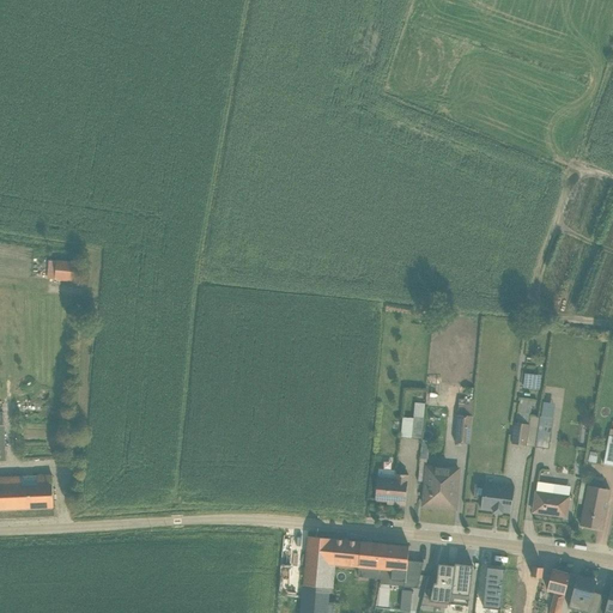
[(77,283),(79,263),(58,261),(49,261),(47,278),(55,279),(55,280),(77,283)]
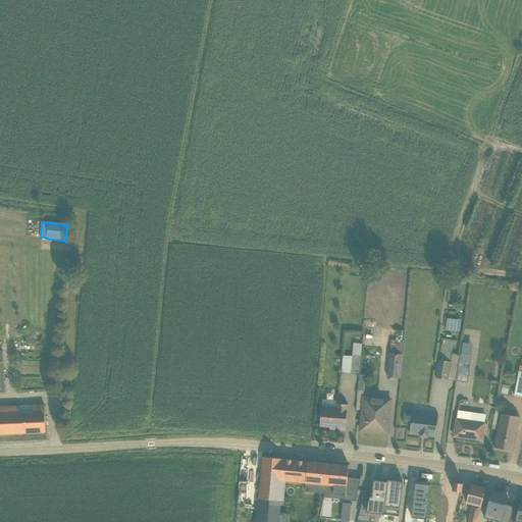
[(445,330),(458,332),(460,320),(447,318),(445,330)]
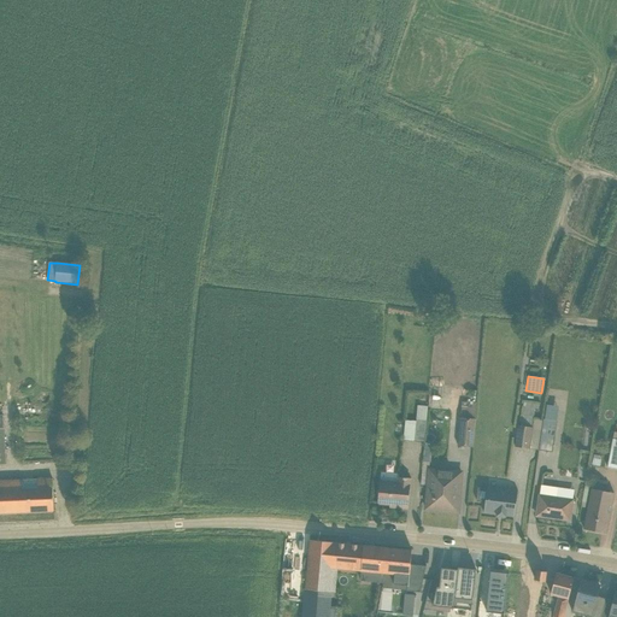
[(451,417),(448,445),(472,447),(477,404),(462,401),(460,417),(451,417)]
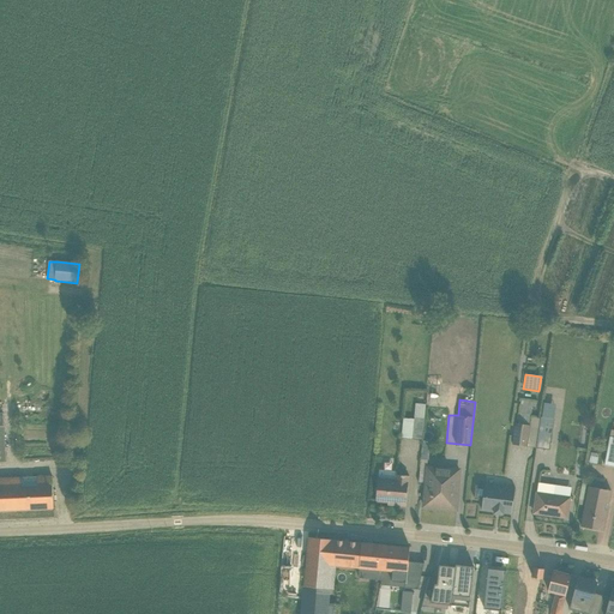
[(536,447),(540,419),(530,417),(533,402),(521,401),(518,423),(515,423),(512,444),(536,447)]
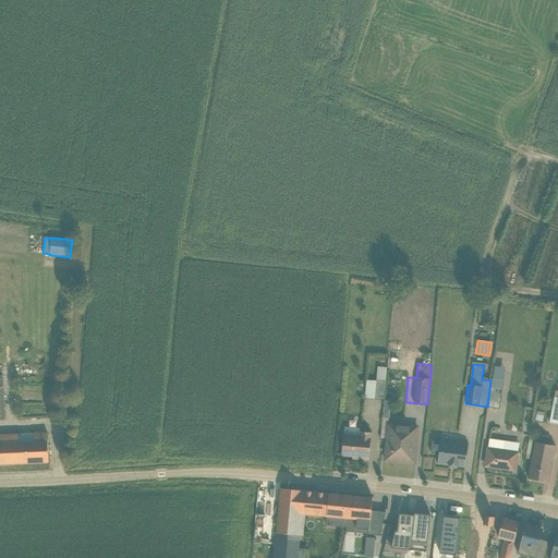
[(376,379),(386,380),(387,367),(377,366),(376,379)]
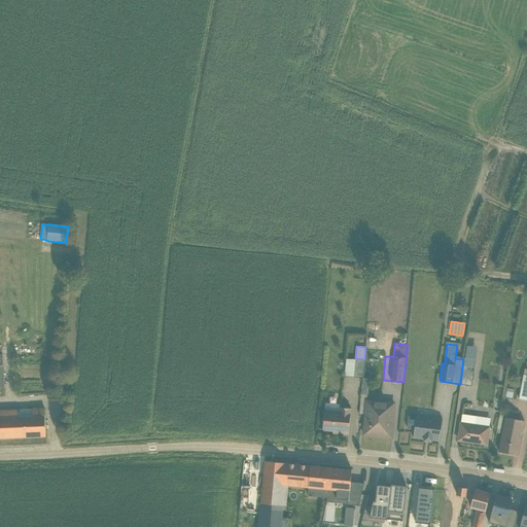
[(464,357),(463,359),(460,384),(471,386),(476,359),(464,357)]
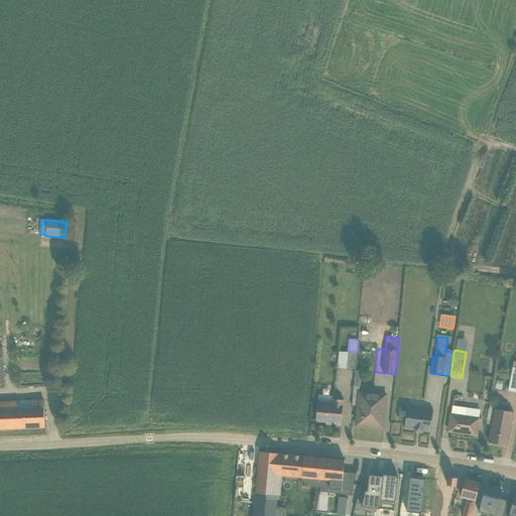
[(339,351),(338,367),(347,368),(347,369),(355,370),(357,352),(348,351),(348,352),(339,351)]
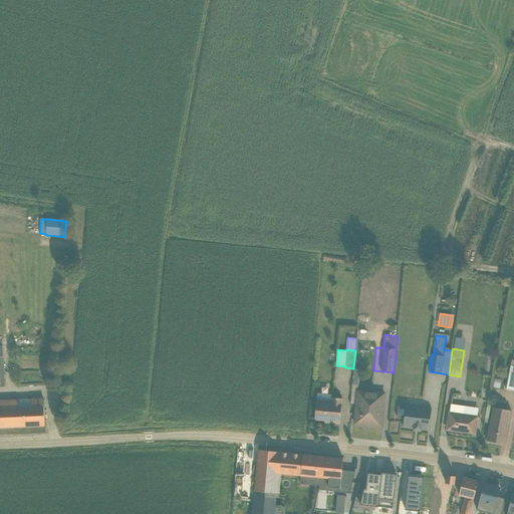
[(505,390),(513,391),(513,357),(513,360),(511,359),(505,390)]
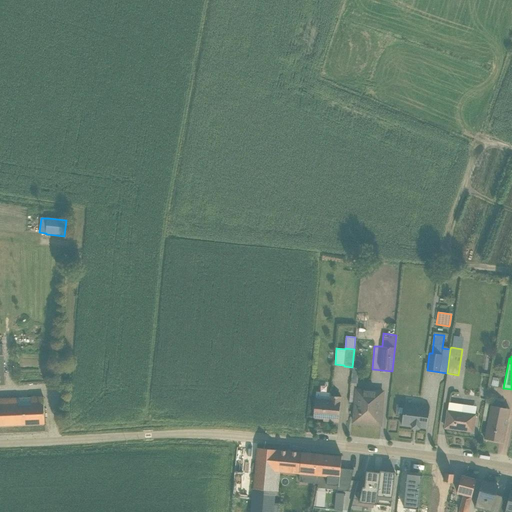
[(355,403),(353,422),(360,423),(360,422),(365,423),(365,424),(380,426),(384,390),(356,388),(356,383),(357,383),(359,369),(358,367),(352,367),(349,403),(355,403)]
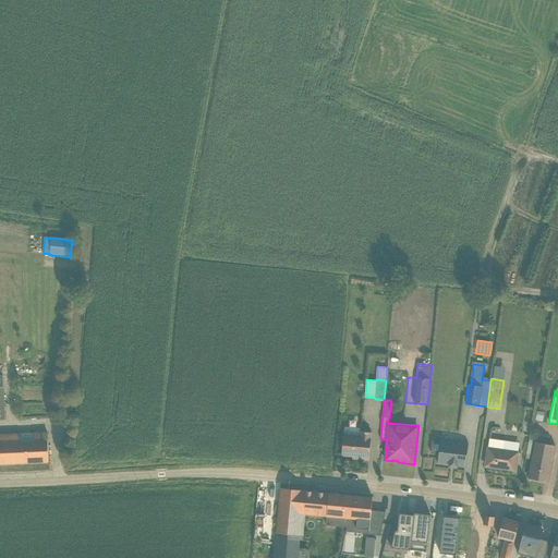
[(343,434),(341,456),(360,457),(360,459),(368,460),(371,433),(361,432),(361,428),(344,427),(343,434)]
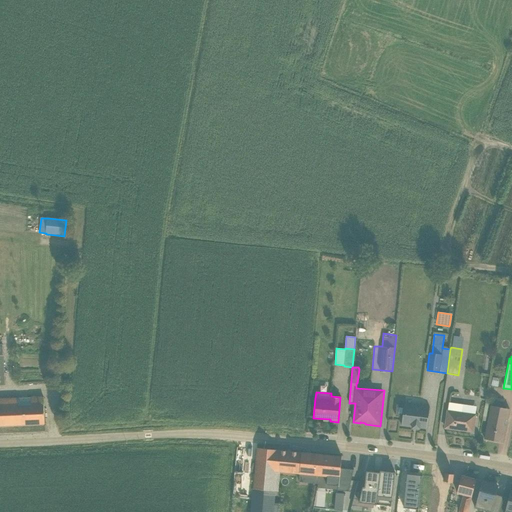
[(43,396),(0,398),(0,425),(45,424),(43,396)]
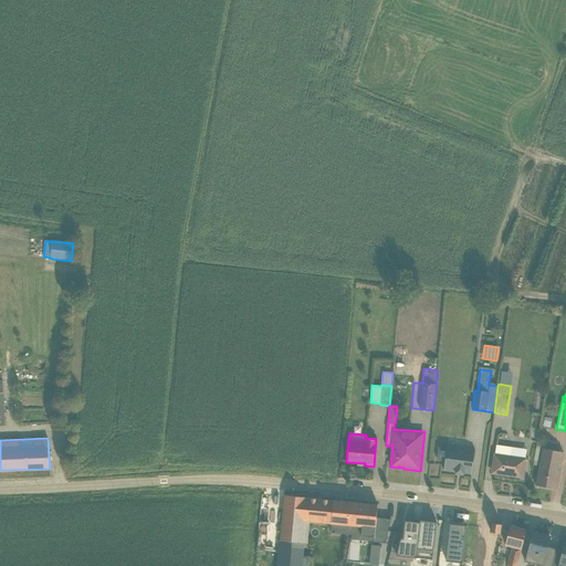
[(447,446),(443,470),(456,472),(456,473),(463,474),(463,473),(472,474),(474,450),(447,446)]
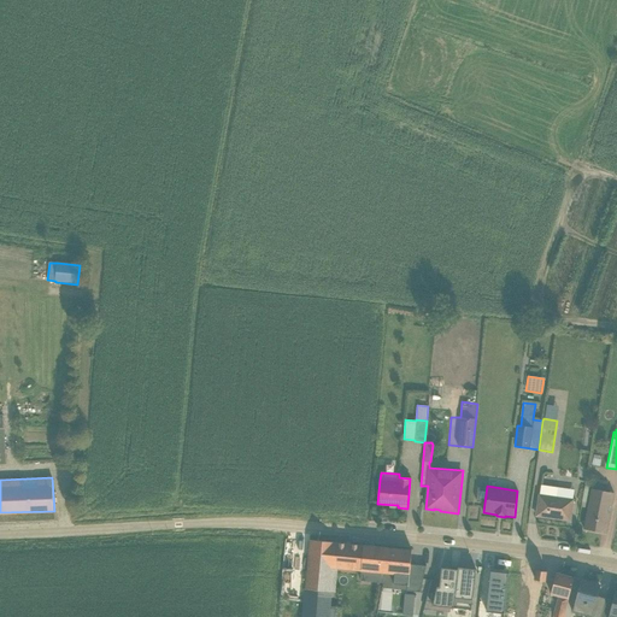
[(541,486),(536,516),(569,521),(574,489),(541,486)]
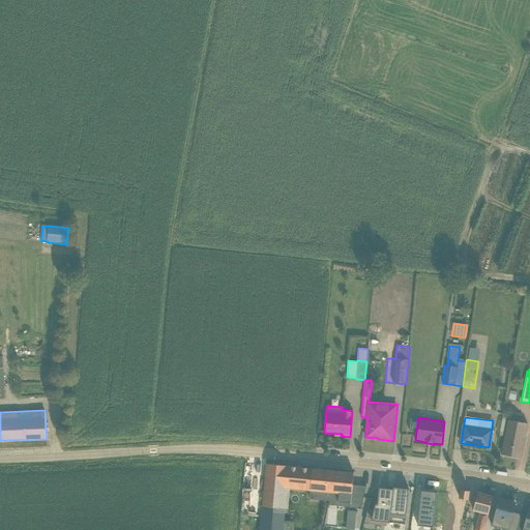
[(508,419),(501,454),(521,459),(527,423),(508,419)]
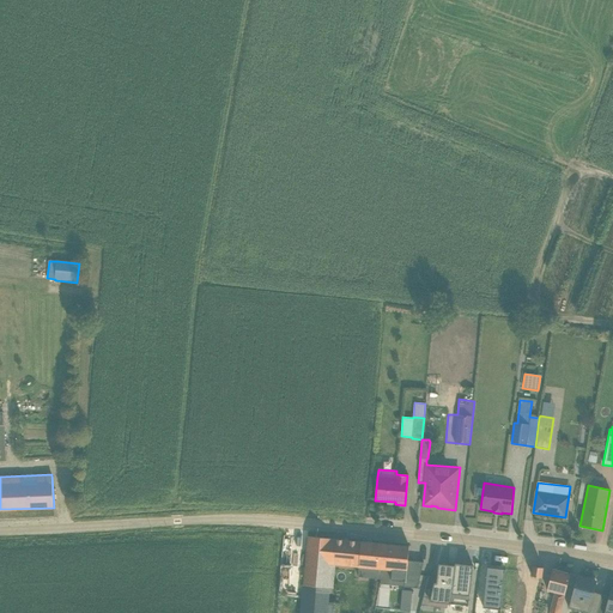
[(384,544),(308,536),(301,612),(338,612),(340,588),(329,587),(332,565),(382,570),(384,544)]
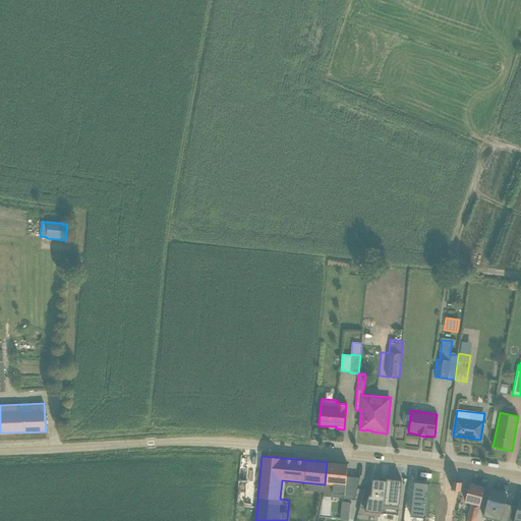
[(327,462),(325,484),(333,484),(332,493),(344,494),(343,499),(354,500),(359,477),(346,476),(347,464),(327,462)]
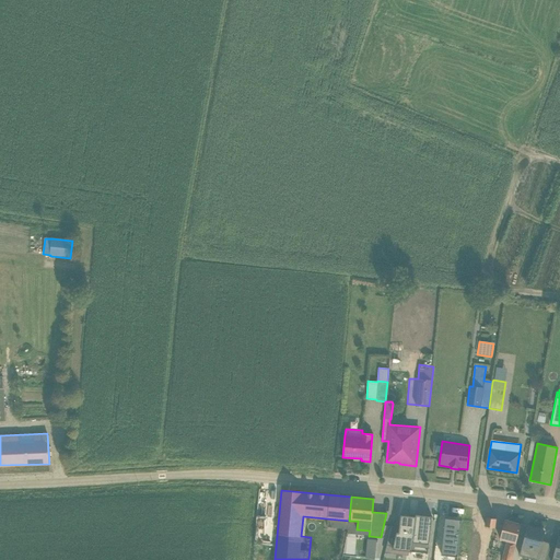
[(432,516),(416,514),(415,516),(400,515),(398,533),(396,533),(393,549),(428,553),(432,516)]
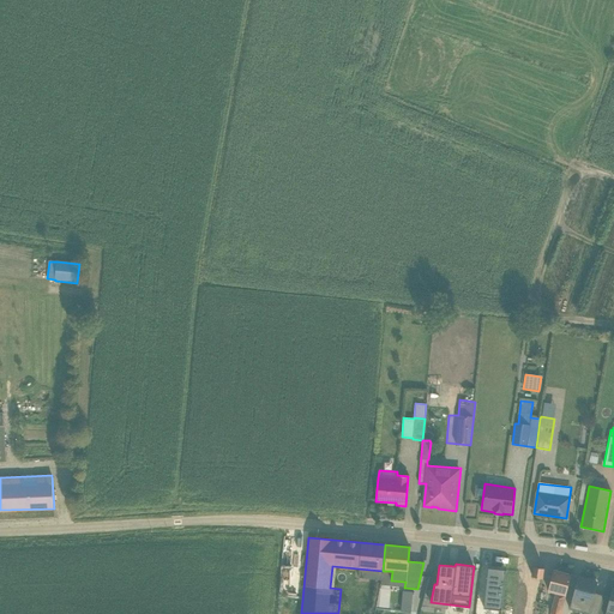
[(534,567),(531,577),(542,579),(543,569),(534,567)]
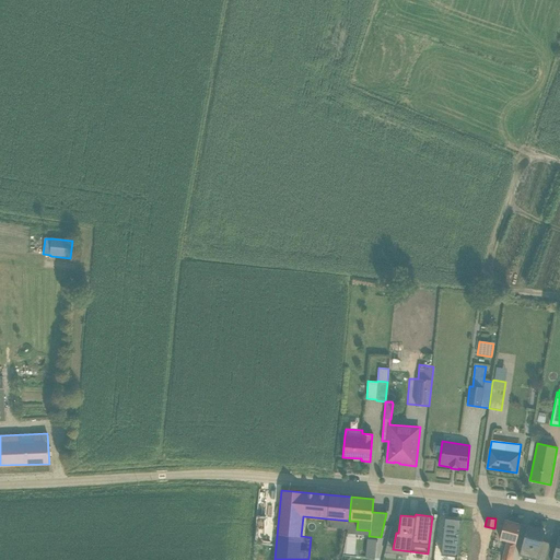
[(462,520),(445,518),(441,555),(457,557),(462,520)]
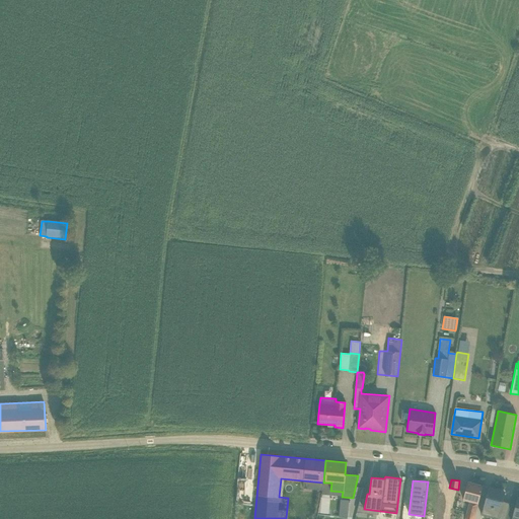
[(473,518),(483,486),(467,483),(463,500),(469,502),(465,518),(466,518),(473,518)]
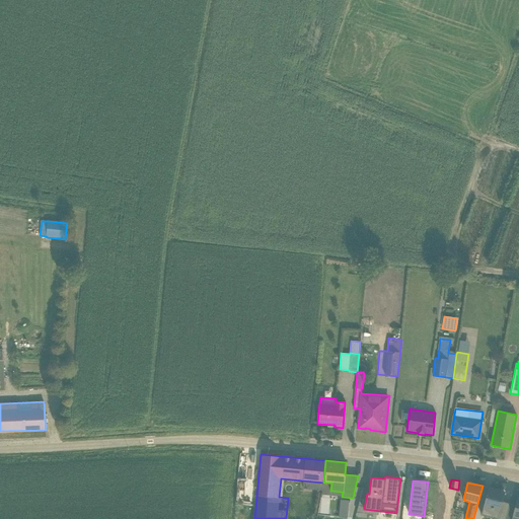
[(496,518),(504,518),(509,504),(502,502),(504,494),(498,492),(499,490),(489,488),(482,515),(497,518),(496,518)]
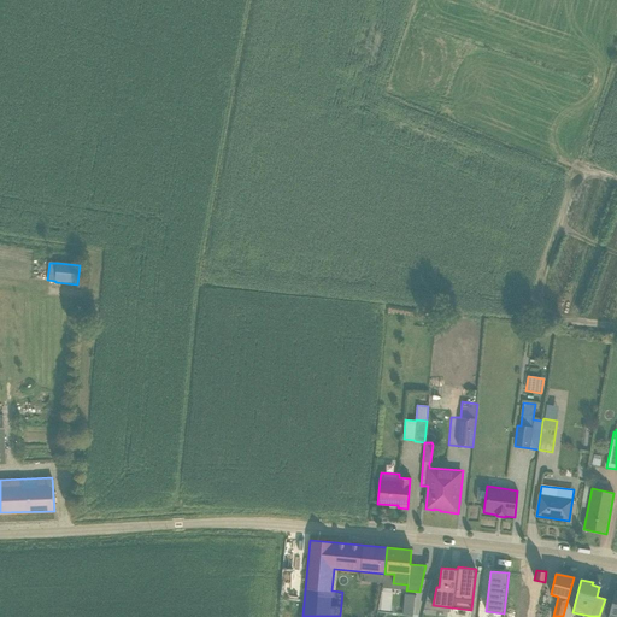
[(616,616),(616,591),(615,591),(612,600),(605,599),(599,616),(616,616)]
